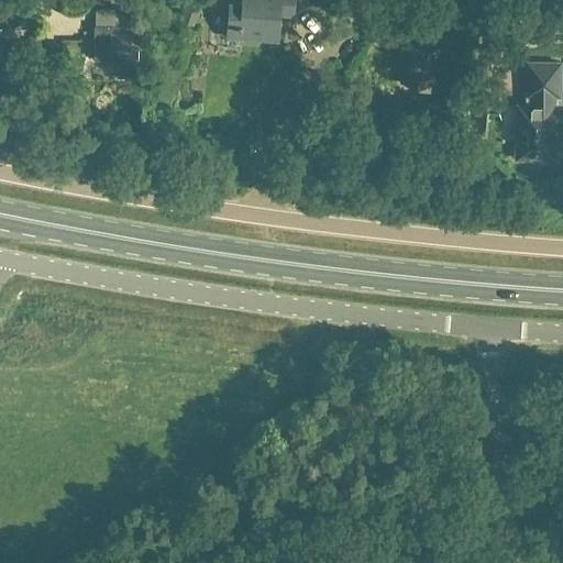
[(230,2),(228,37),(277,40),(279,17),(293,18),(294,0),(242,0),(242,3),(230,2)]
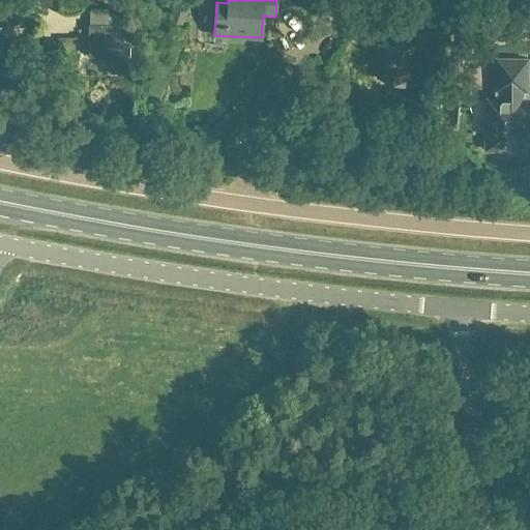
[(182,26),(185,12),(171,8),(167,22),(182,26)]
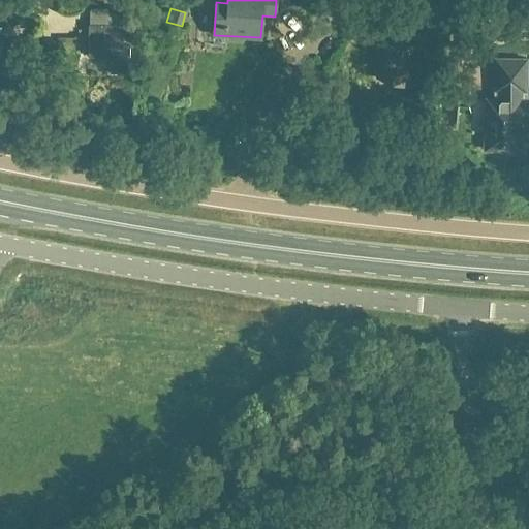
[(89,25),(88,25),(88,58),(111,58),(111,73),(129,73),(129,45),(122,45),(122,26),(111,26),(111,10),(89,10),(89,25)]
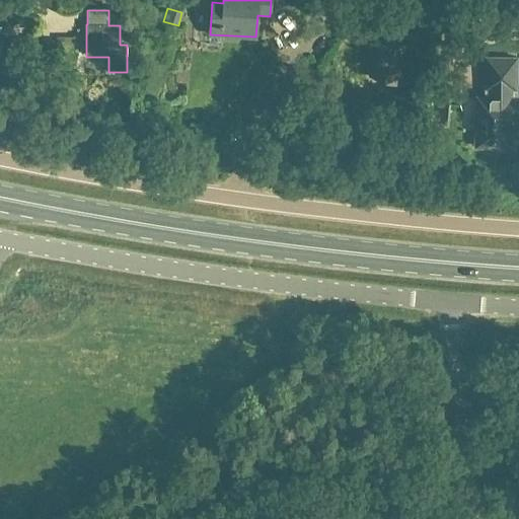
[(73,50),(73,38),(56,36),(56,51),(73,50)]
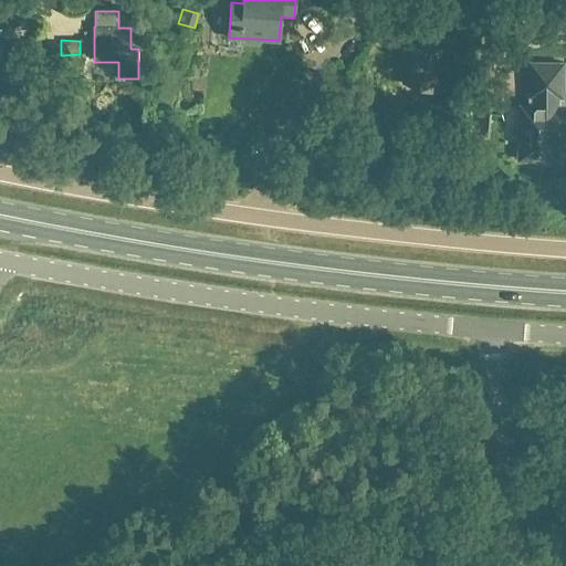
[(565,106),(563,106),(563,63),(530,63),(530,106),(519,106),(519,160),(555,160),(555,143),(565,143),(565,106)]
